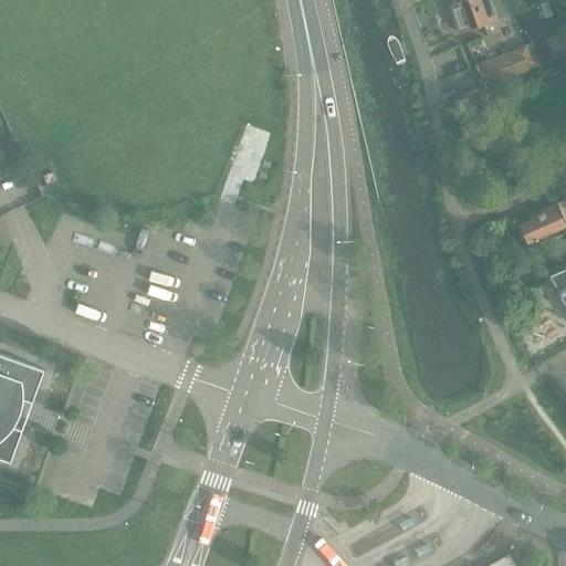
[(460,33),(516,13),(512,0),(468,0),(451,7),(460,33)]
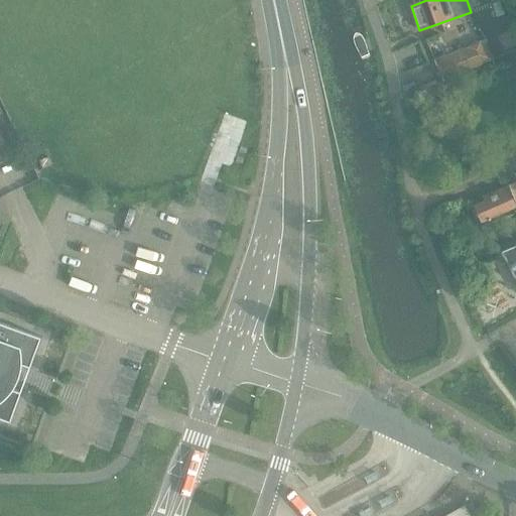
[(501,0),(493,3),(498,16),(505,14),(501,0)]
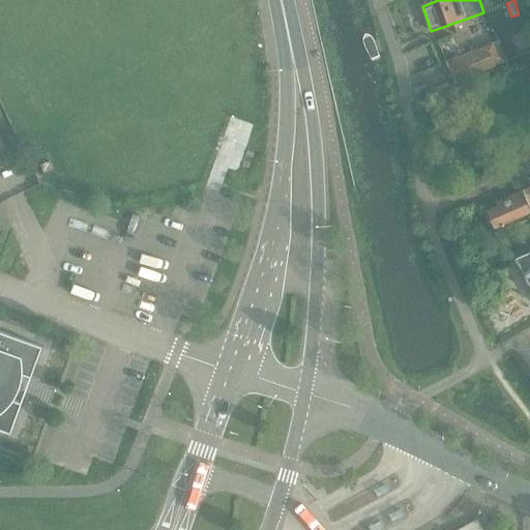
[(510,38),(519,54),(529,47),(529,30),(529,28),(510,38)]
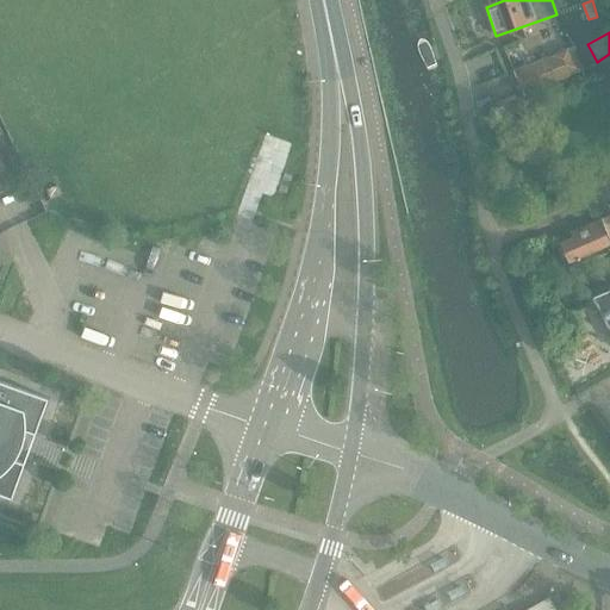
[(573,48),(514,73),(523,95),(583,70),(573,48)]
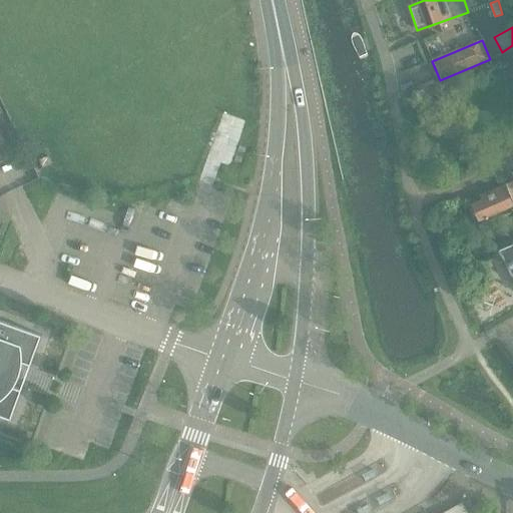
[(512,180),(480,195),(482,199),(472,203),(473,207),(469,209),(474,219),(477,217),(478,220),(512,205),(512,180)]
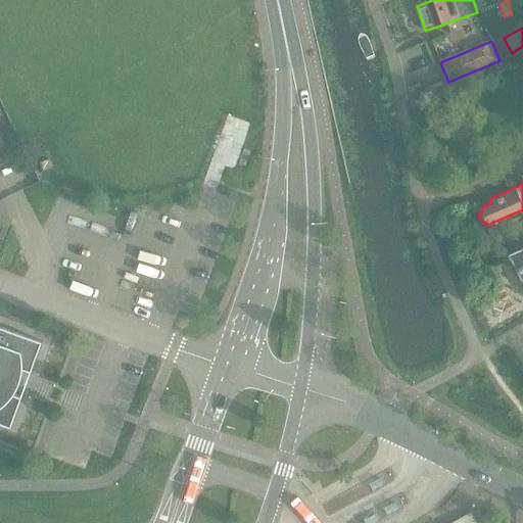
[(522,282),(522,250),(510,258),(522,282)]
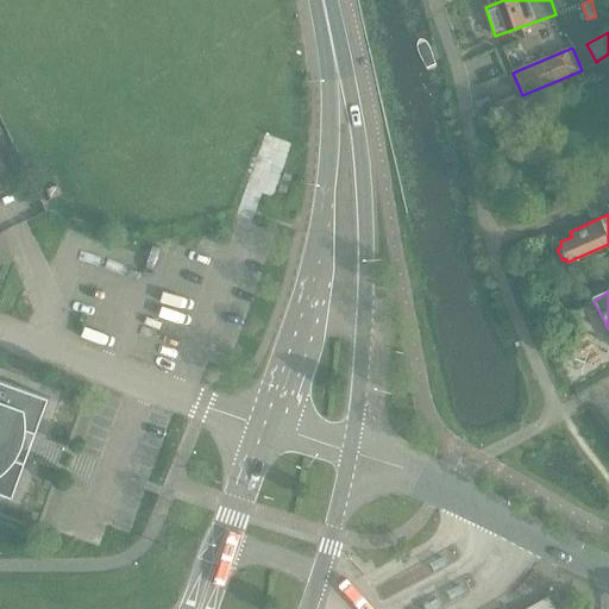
[(48,399),(0,381),(0,494),(12,498),(48,399)]
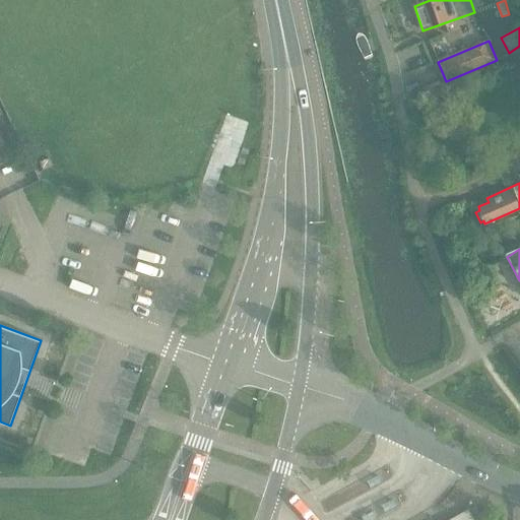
[(449,519),(473,519),(468,510),(449,519)]
